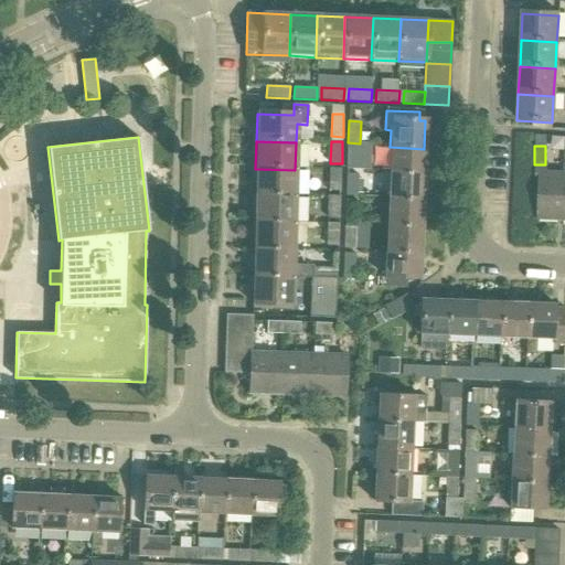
[(348,147),(347,169),(359,169),(360,148),(348,147)]
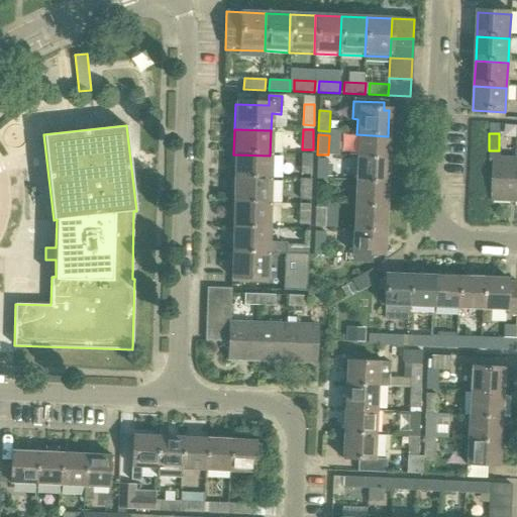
[(356,134),(356,158),(387,159),(388,136),(356,134)]
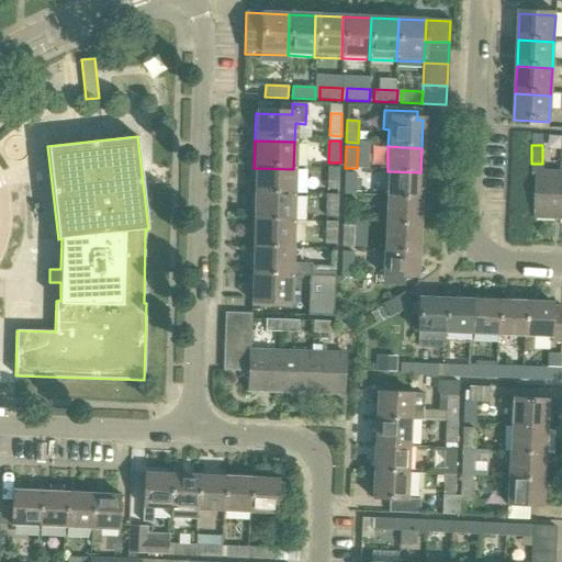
[(534,220),(561,221),(561,208),(561,176),(542,175),(542,164),(532,164),(531,177),(536,177),(534,220)]
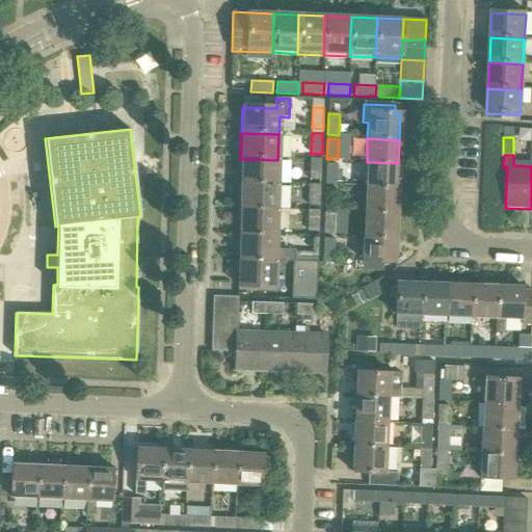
[(310,180),(321,180),(321,159),(311,158),(310,180)]
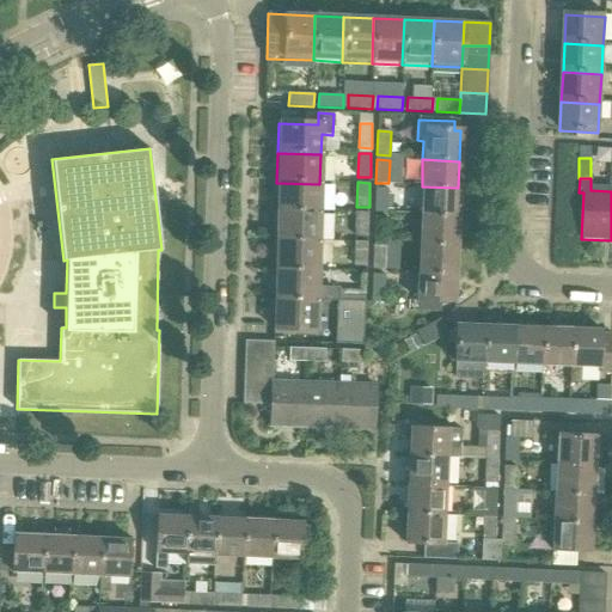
[(275,212),(319,214),(319,184),(276,183),(275,212)]
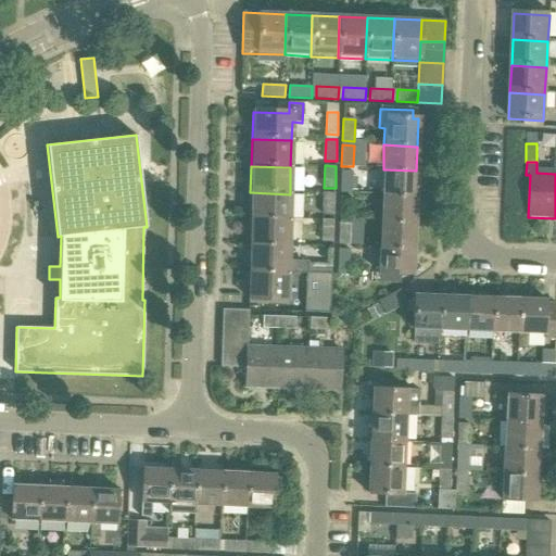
[(381,197),(415,198),(416,171),(383,169),(381,197)]
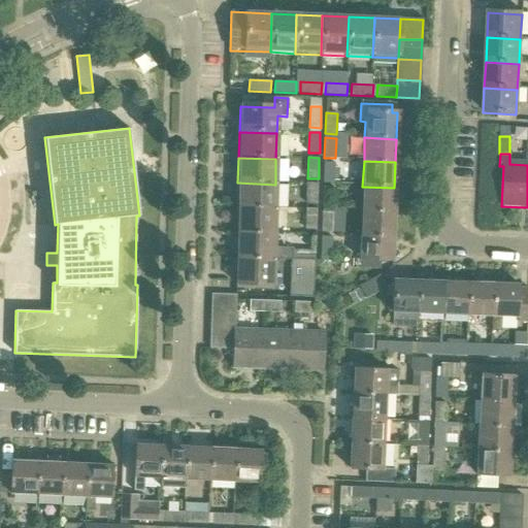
[(324,162),(323,183),(334,183),(335,162),(324,162)]
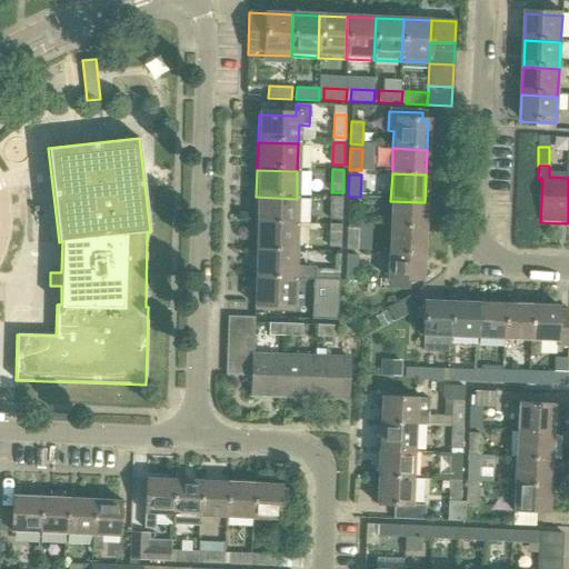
[(256,197),(256,223),(296,226),(297,199),(256,197)]
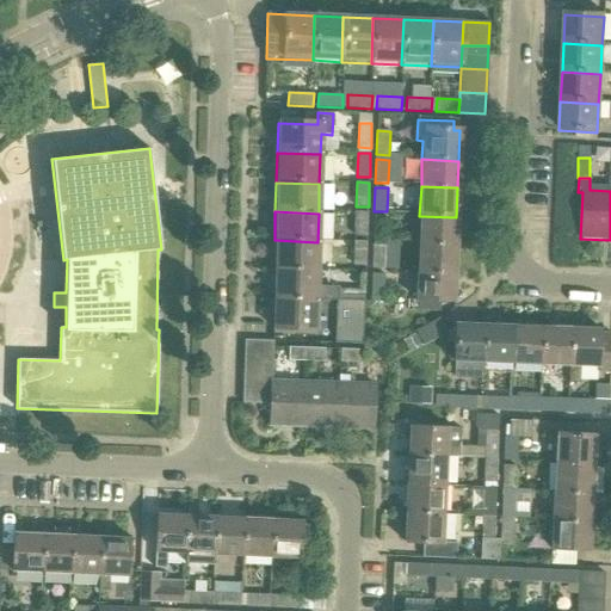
[(355,236),(368,236),(368,211),(356,211),(355,236)]
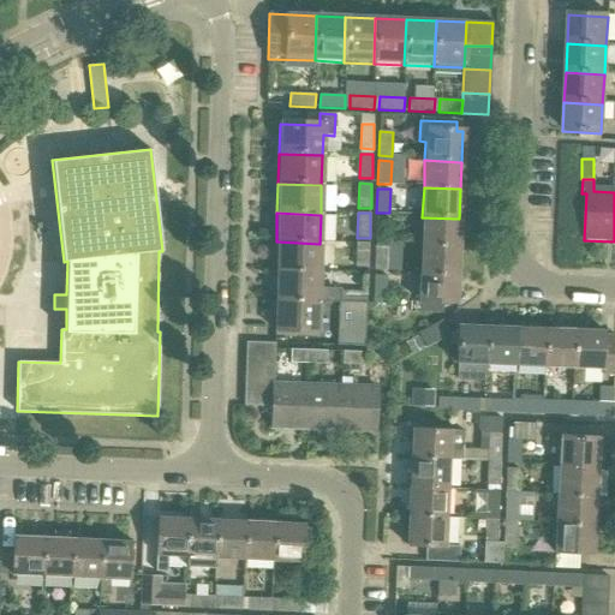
[(376,218),(376,242),(389,242),(389,218),(376,218)]
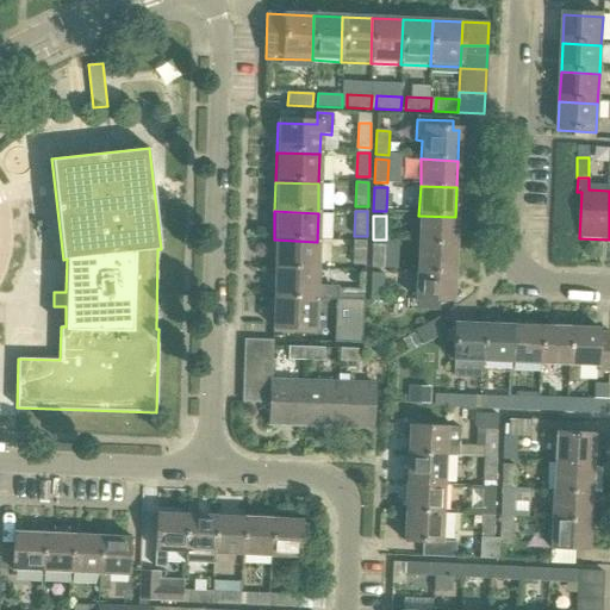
[(418,216),(417,244),(454,246),(455,217),(418,216)]
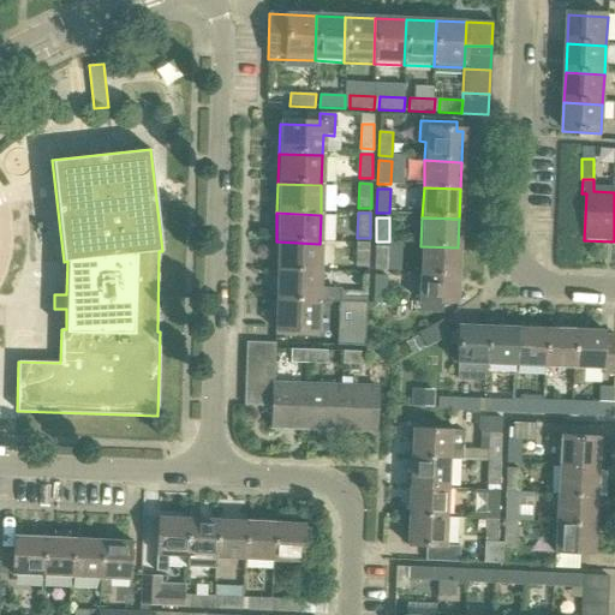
[(320,244),(276,242),(275,273),(318,274),(320,244)]
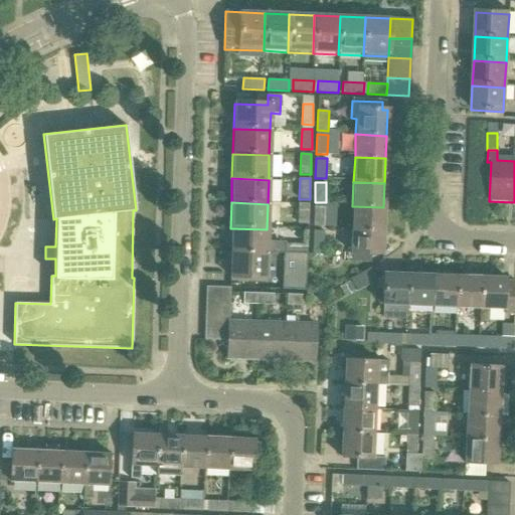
[(298,223),(309,224),(309,203),(299,203),(298,223)]
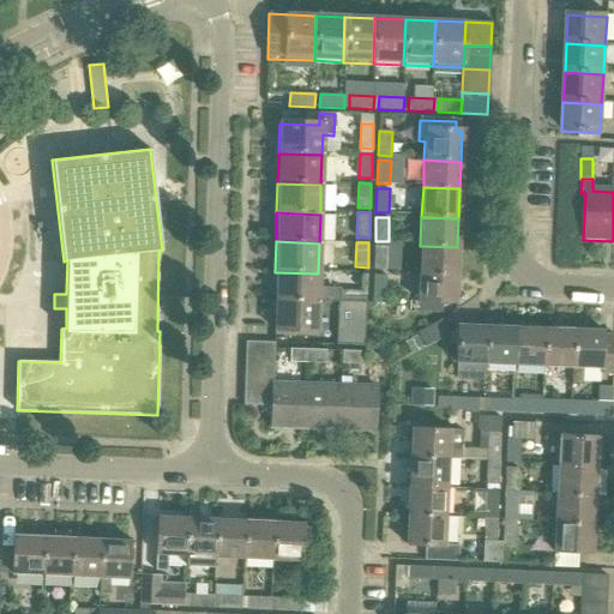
[(374,246),(374,270),(387,270),(387,246),(374,246)]
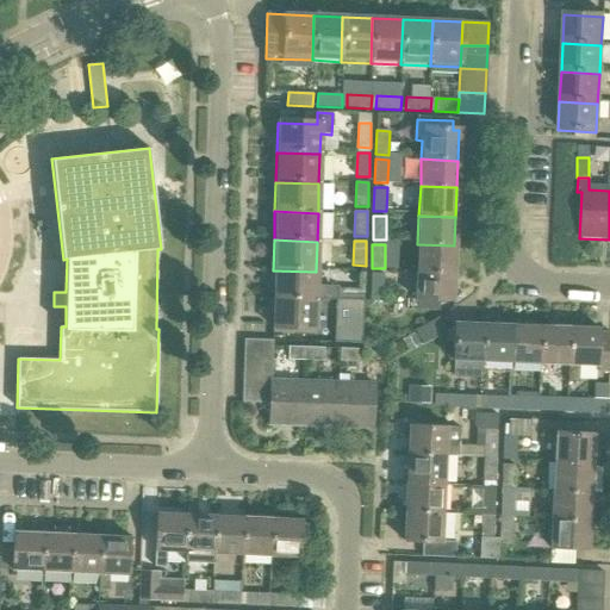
[(417,244),(416,272),(453,273),(454,246),(417,244)]
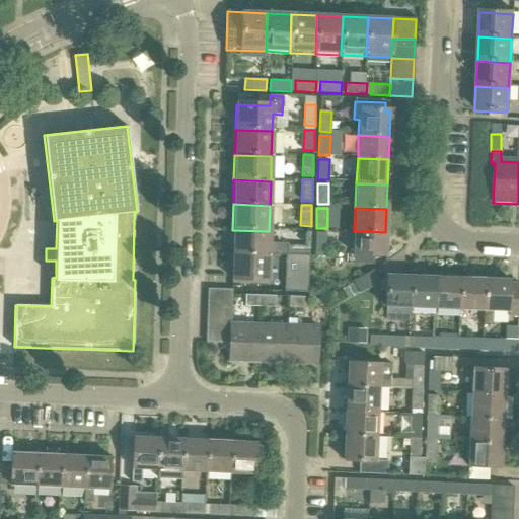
[(231,255),(268,256),(268,254),(288,254),(288,243),(269,242),(269,231),(232,230),(231,255)]
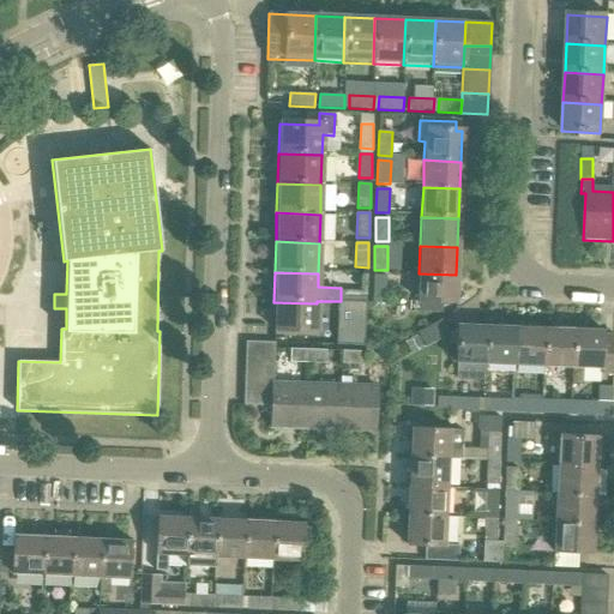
[(456,275),(419,274),(417,301),(417,304),(421,304),(455,305),(456,275)]
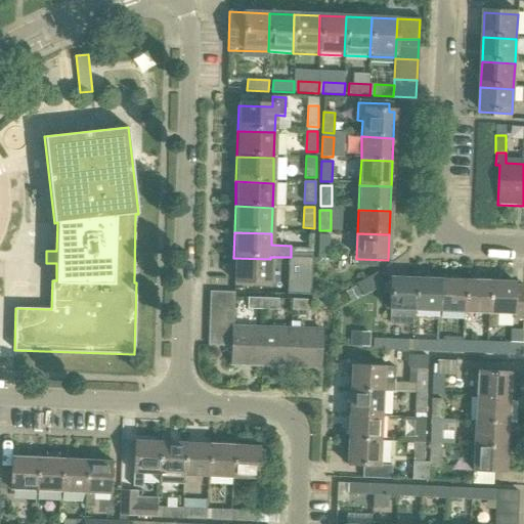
[(318,255),(330,255),(331,234),(319,234),(318,255)]
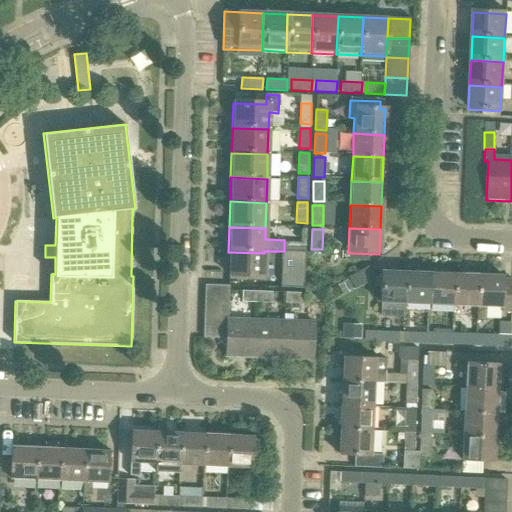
[(285,251),(305,251),(306,242),(285,242),(285,251)]
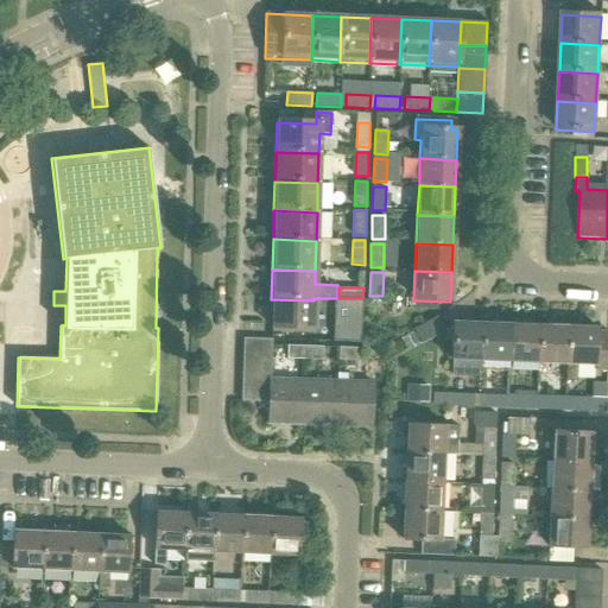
[(314,301),(271,299),(270,329),(312,330),(314,301)]
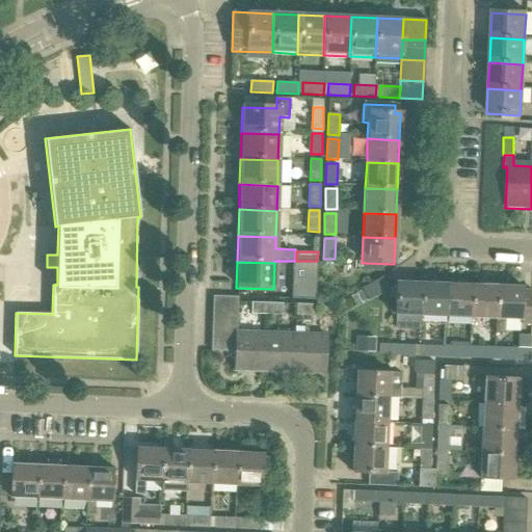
[(292,298),(317,299),(318,263),(307,262),(306,286),(293,286),(292,298)]
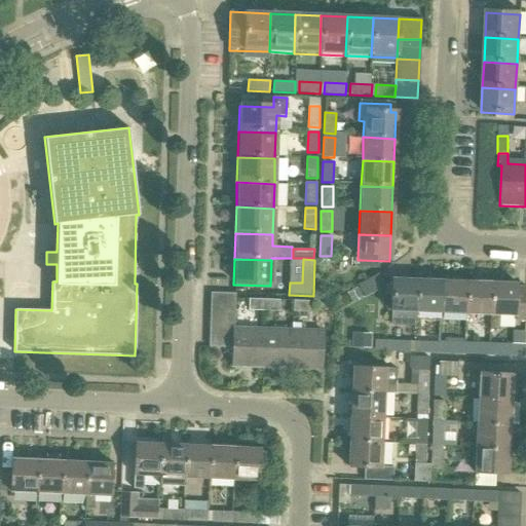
[(389,312),(415,313),(416,280),(390,279),(389,312)]
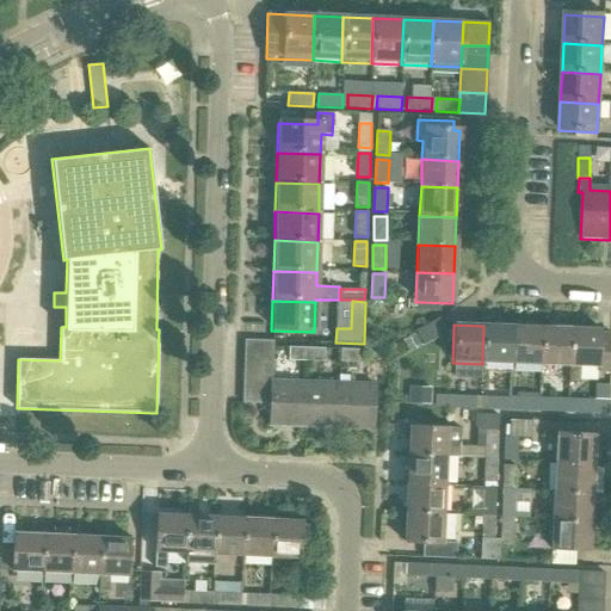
[(482,364),(511,365),(512,327),(483,326),(482,364)]
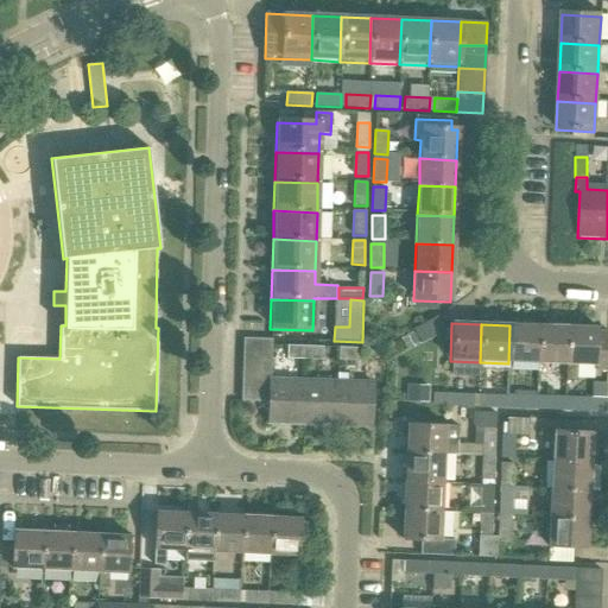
[(508,363),(537,365),(538,327),(510,325),(508,363)]
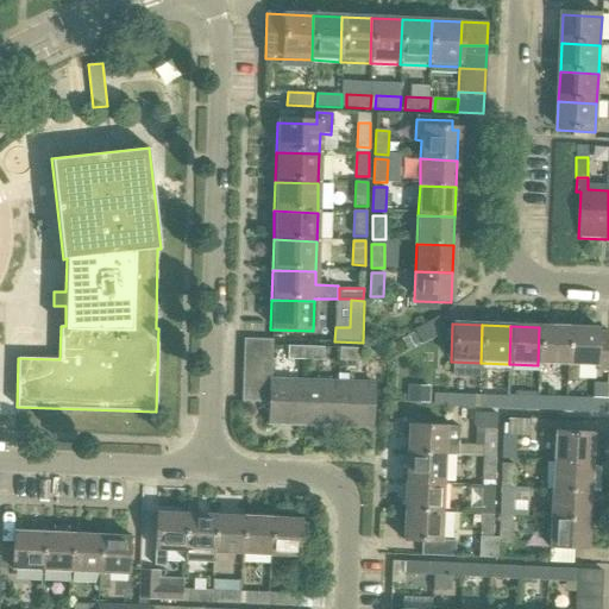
[(539,327),(538,365),(566,366),(567,328),(539,327)]
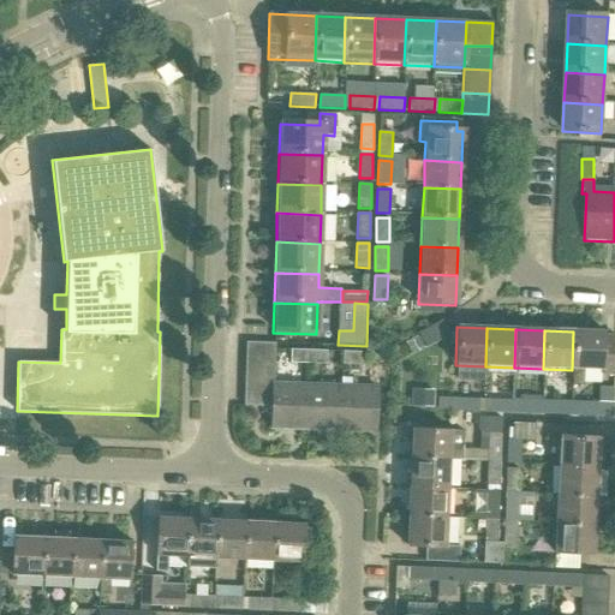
[(573,332),(572,370),(572,386),(581,387),(583,370),(602,371),(601,376),(613,376),(614,338),(603,336),(603,332),(573,332)]
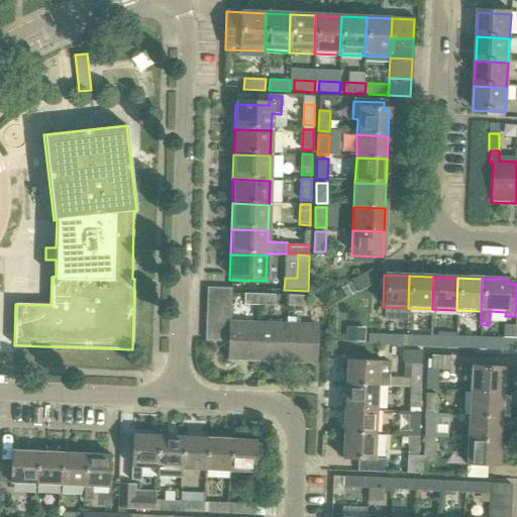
[(207,304),(229,304),(229,290),(207,290),(207,304)]
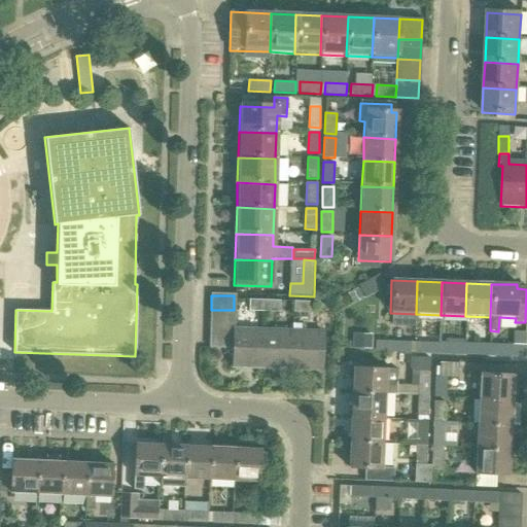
[(249,311),(262,311),(264,300),(249,300),(249,311)]
